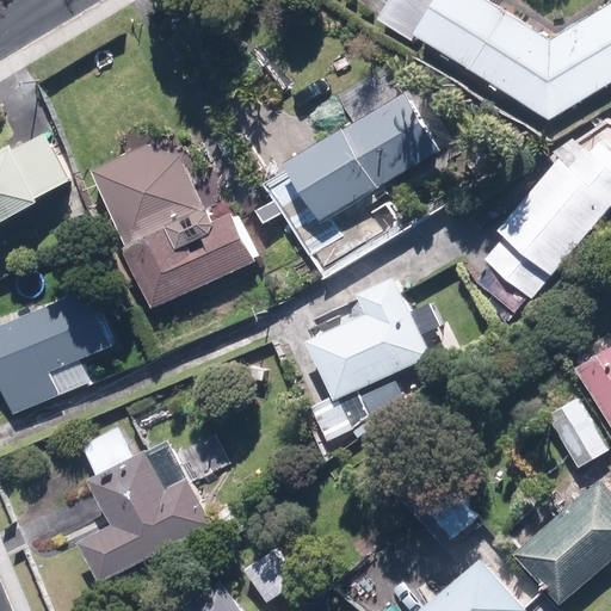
[(417,37),(549,122),(610,82),(610,4),(550,43),(483,0),(388,0),(376,19),(413,42),(417,37)]
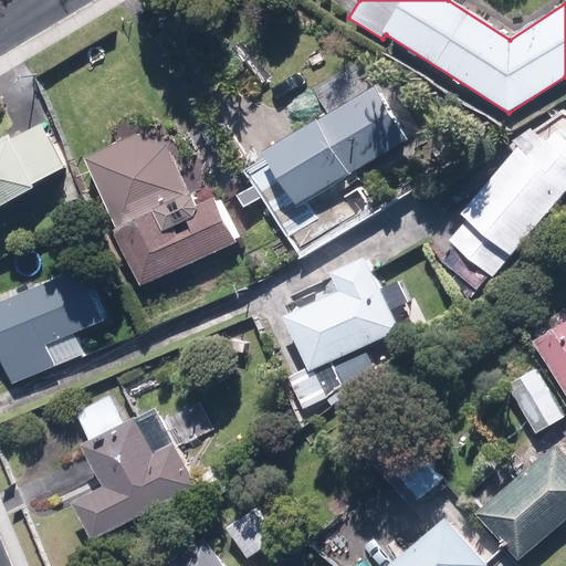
[(305,201),(400,142),(371,94),(265,160),(268,165),(248,177),(286,238),(316,219),(305,201)]
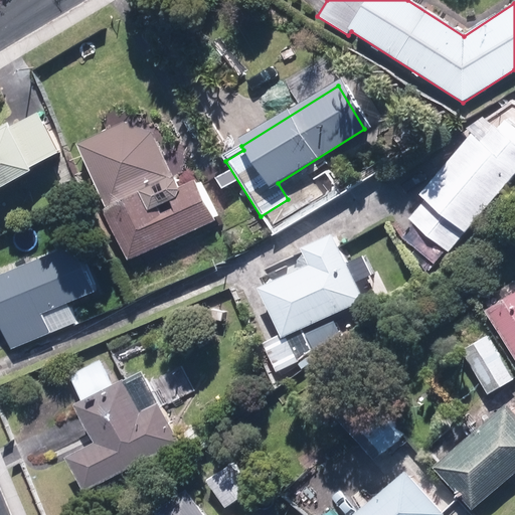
[(39,111),(10,127),(7,121),(0,124),(0,190),(33,172),(31,168),(62,151),(39,111)]
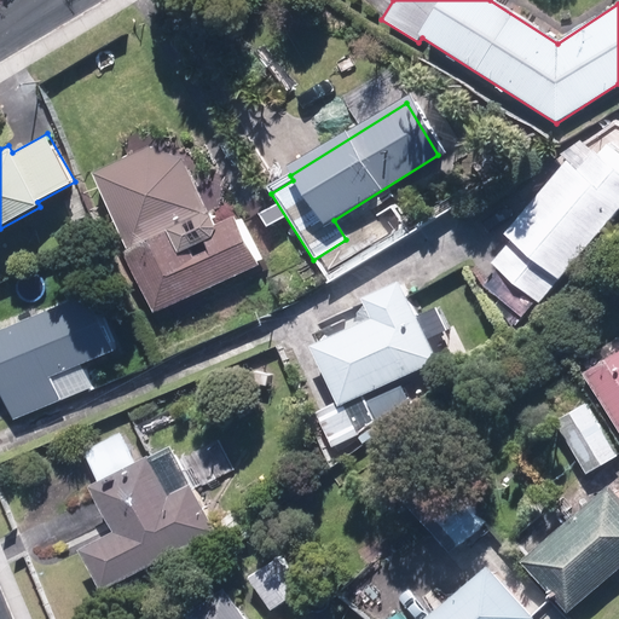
[(264,261),(242,217),(235,221),(232,217),(218,225),(173,136),(91,177),(128,250),(123,252),(156,316),(264,261)]
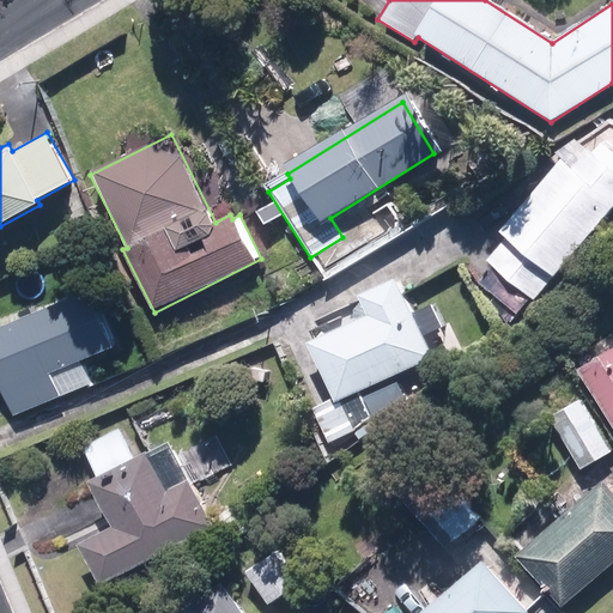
[(504,240),(485,261),(490,266),(477,280),(516,315),(530,299),(533,301),(612,206),(612,168),(588,147),(571,168),(560,158),(496,232),(504,240)]
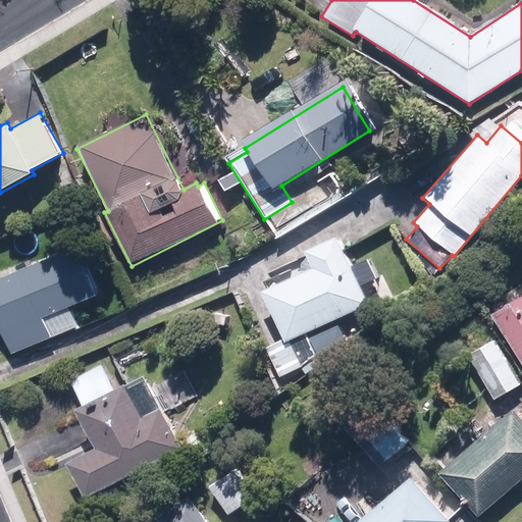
[(336,240),(259,274),(266,290),(261,293),(283,343),(259,354),(277,394),(303,381),(297,367),(317,358),(306,333),(366,306),(364,302),(368,300),(369,301),(370,301),(372,301),(373,300),(374,300),(375,300),(376,299),(377,298),(378,297),(379,296),(379,295),(380,294),(380,292),(380,291),(380,290),(379,289),(379,286),(378,285),(377,284),(376,283),(375,283),(374,282),(373,282),(372,282),(370,281),(369,282),(368,282),(367,282),(366,283),(365,284),(364,285),(359,288),(336,240)]
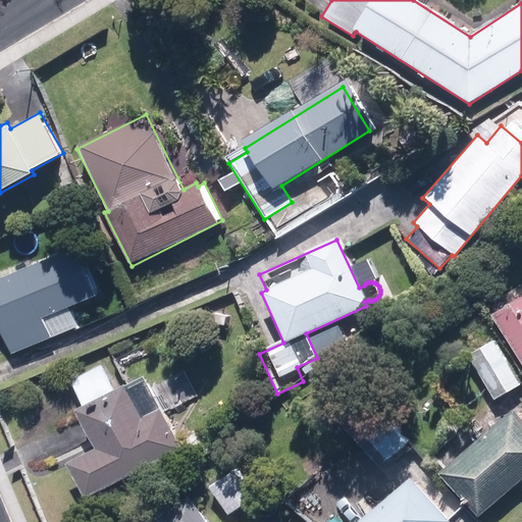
[(0,331),(11,356),(52,336),(44,320),(96,297),(71,244),(32,261),(30,255),(0,268),(0,331)]
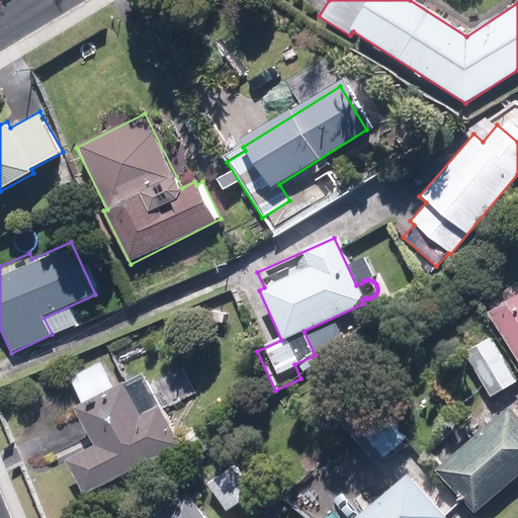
[(517,290),(486,312),(517,364),(517,290)]
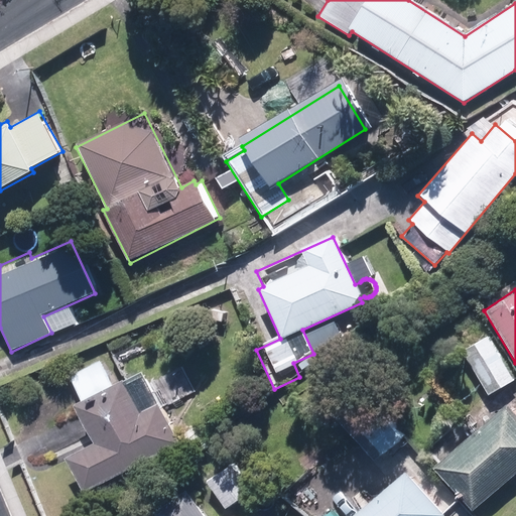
[(515,378),(488,334),(462,351),(490,396),(515,379),(515,378)]
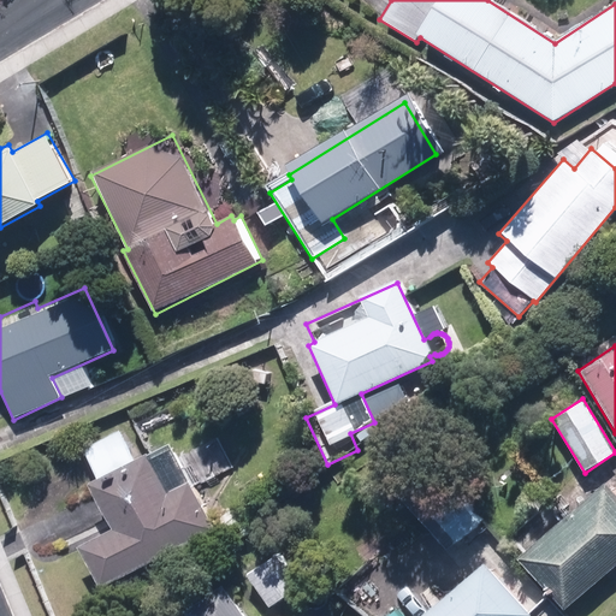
[(214,532),(171,448),(149,460),(146,452),(135,458),(120,430),(81,450),(95,478),(86,483),(108,529),(80,544),(102,588),(214,532)]
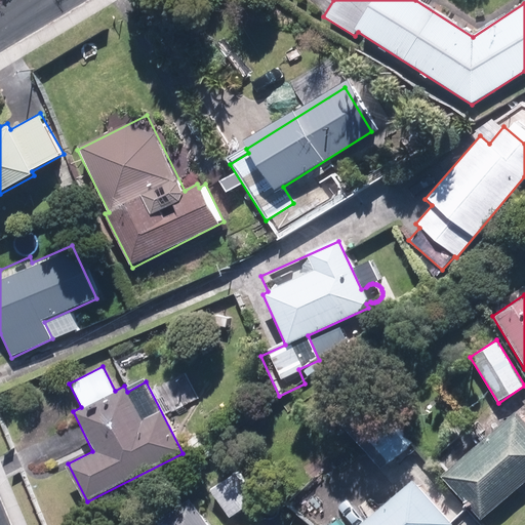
[(371,397),(348,420),(389,463),(412,441),(371,397)]
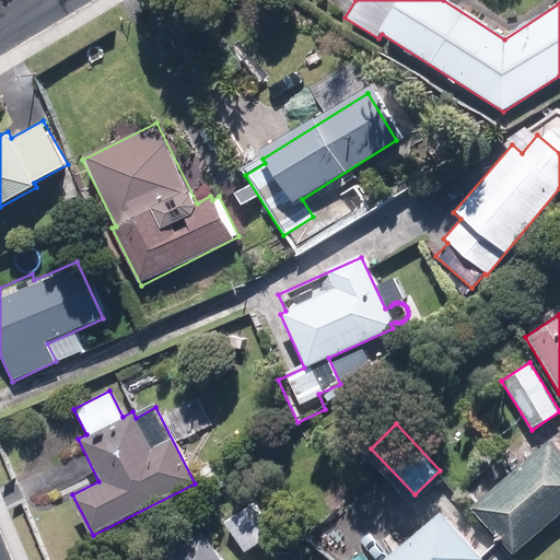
[(494,464),(465,488),(478,503),(473,508),(513,556),(559,514),(559,451),(551,441),(506,478),(494,464)]
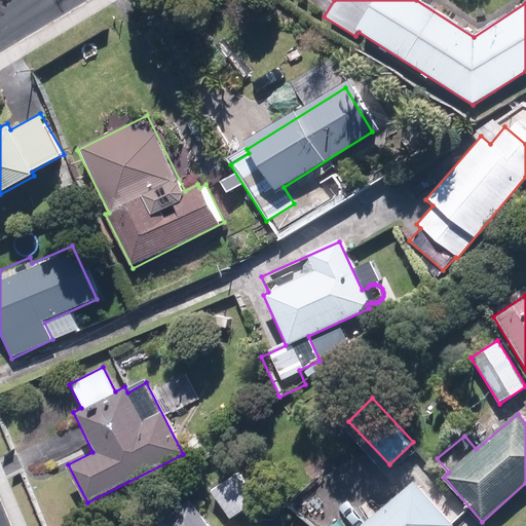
[(239,467),(210,490),(231,519),(260,496),(239,467)]
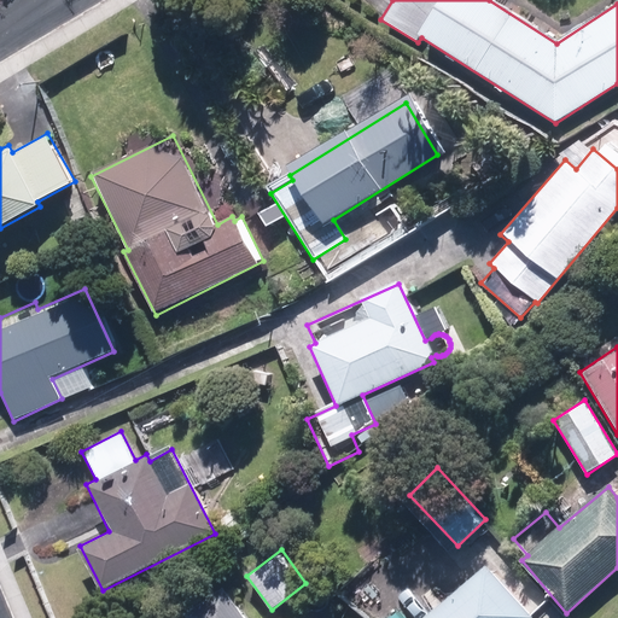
[(529,617),(484,564),(418,617),(406,617),(400,610),(390,617),(529,617)]
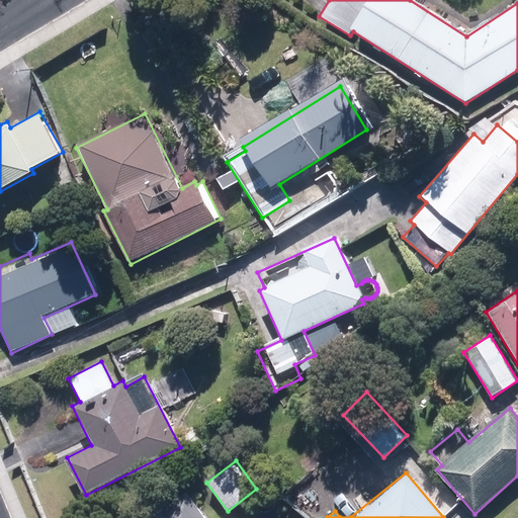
[(206,517),(190,496),(160,517),(206,517)]
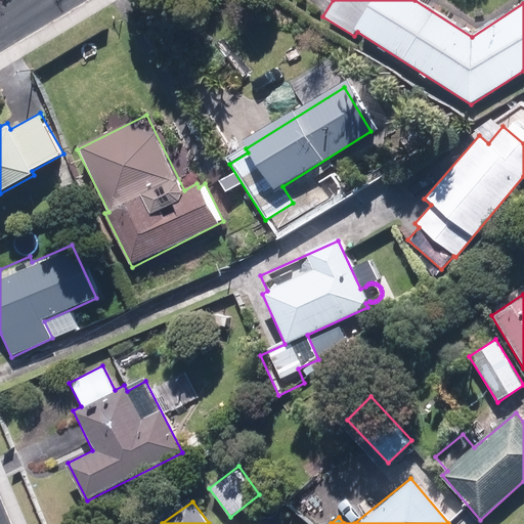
All buildings are outlined.
